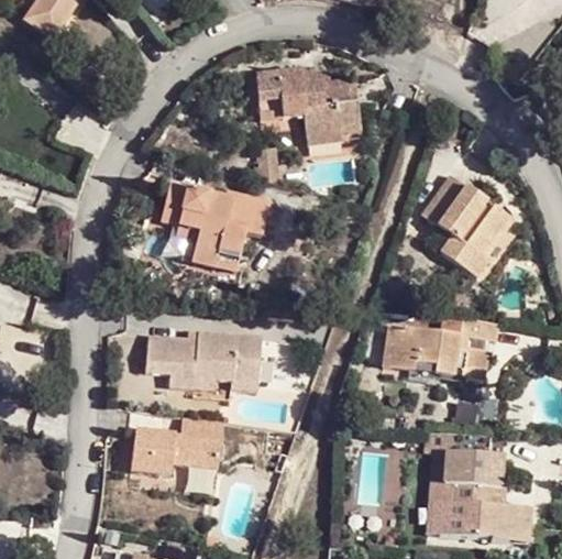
[(35,0),(21,20),(51,40),(77,0),(35,0)]
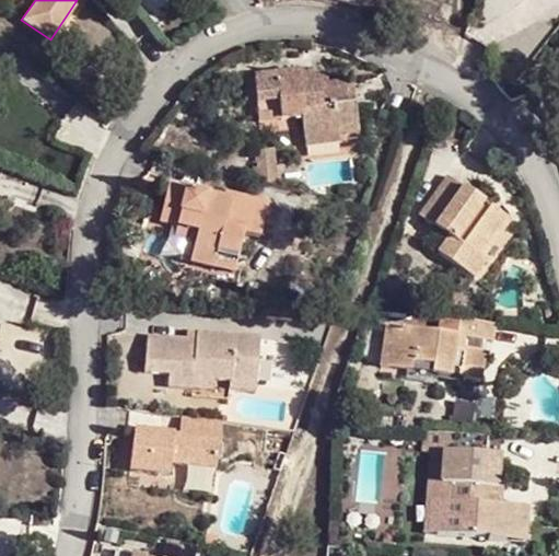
[(255,73),(259,108),(279,106),(280,116),(302,115),(304,134),(340,130),(341,136),(358,132),(354,101),(348,101),(346,81),(345,78),(327,80),(313,81),(312,71),(312,70),(300,71),(300,69),(255,73)]
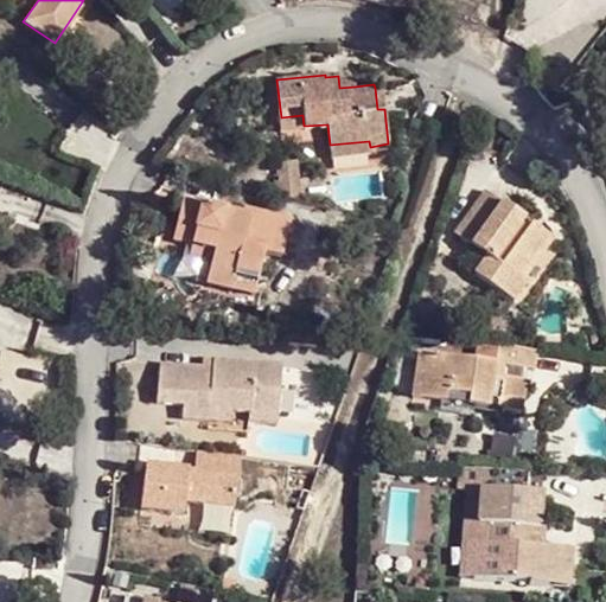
[(353,76),(338,77),(339,88),(355,87),(353,76)]
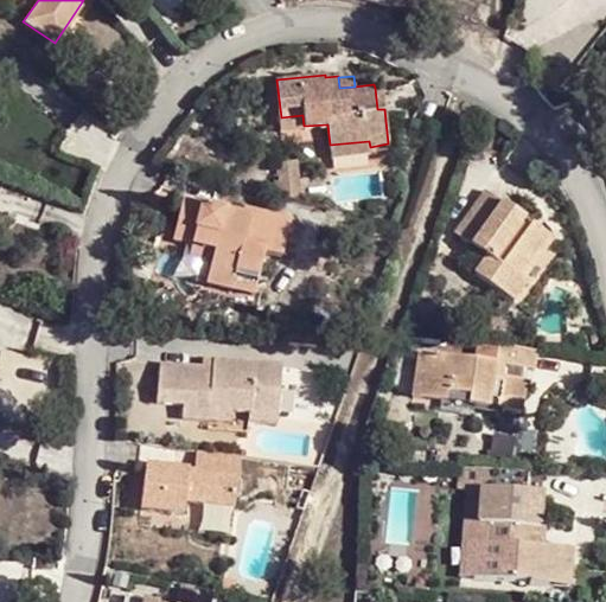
[(382,87),(375,88),(377,109),(384,109),(382,87)]
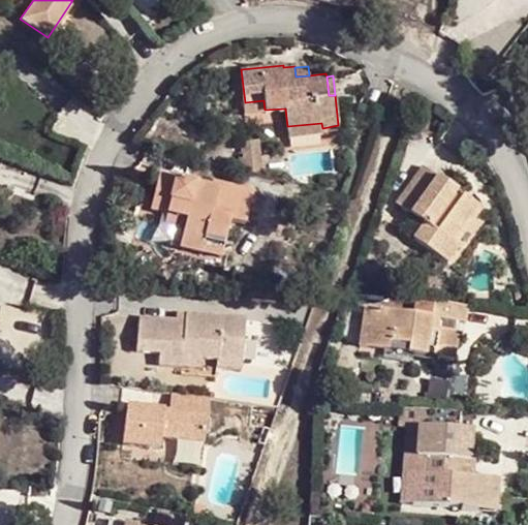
[(264,100),(245,102),(246,111),(265,110),(264,100)]
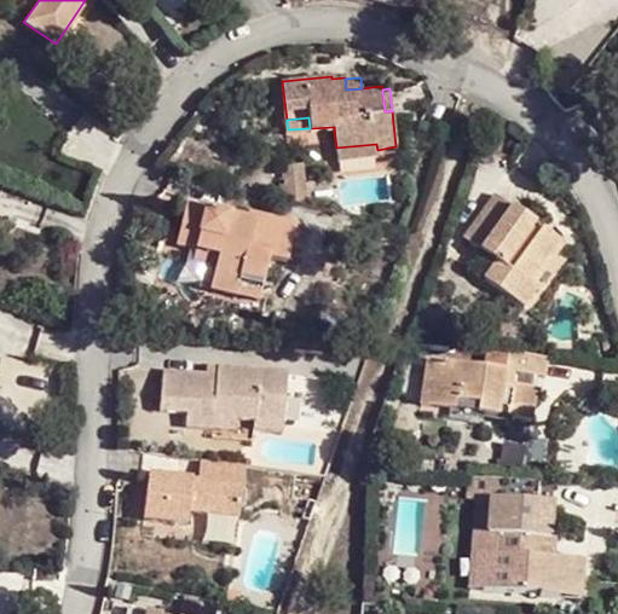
[(377,155),(377,150),(376,144),(336,148),(339,160),(377,155)]
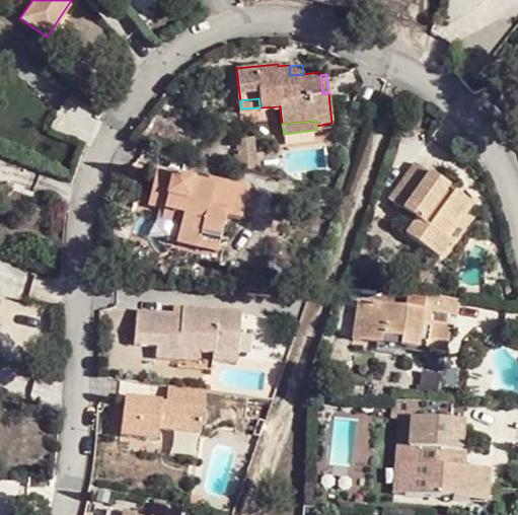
[(247,167),(257,170),(254,136),(244,137),(247,167)]
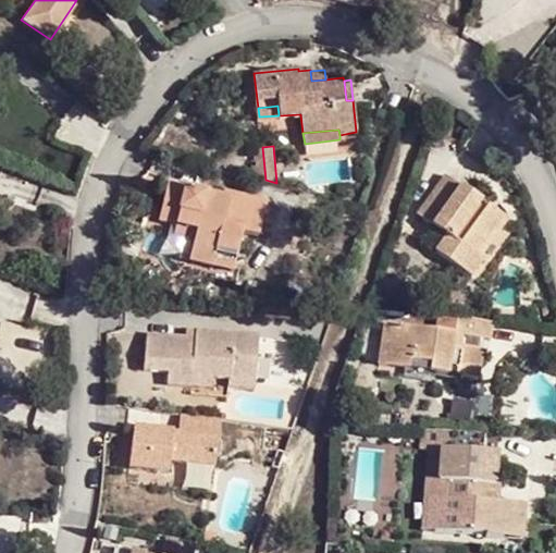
[(257,177),(266,180),(262,147),(254,147),(257,177)]
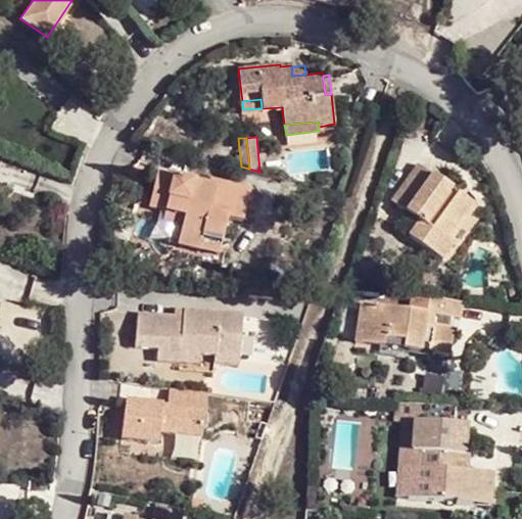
[(448,236),(473,199),(419,161),(393,198),(420,217),(431,225),(420,240),(443,257),(455,240),(453,239),(448,236)]
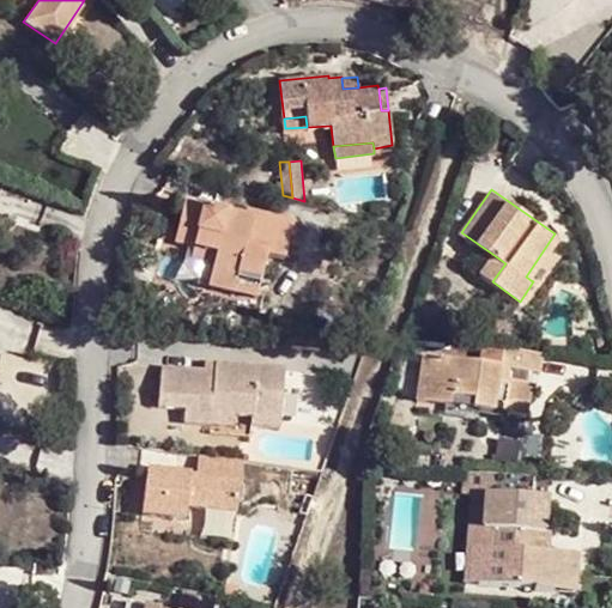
[(228,219),(230,210),(186,199),(175,241),(194,245),(218,250),(214,263),(207,286),(234,293),(236,284),(258,290),(267,253),(284,256),(295,217),(248,206),(246,214),(243,223),(228,219)]
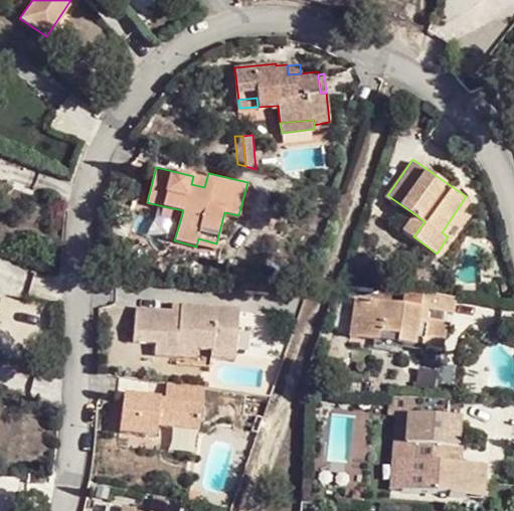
[(206,180),(193,176),(191,184),(204,187),(206,180)]
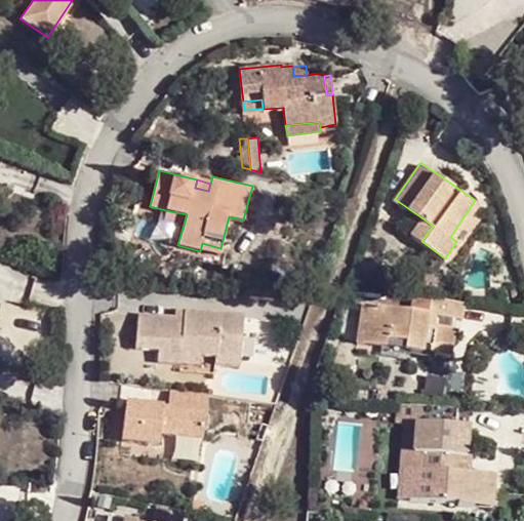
[(479,204),(475,200),(450,237),(454,240),(479,204)]
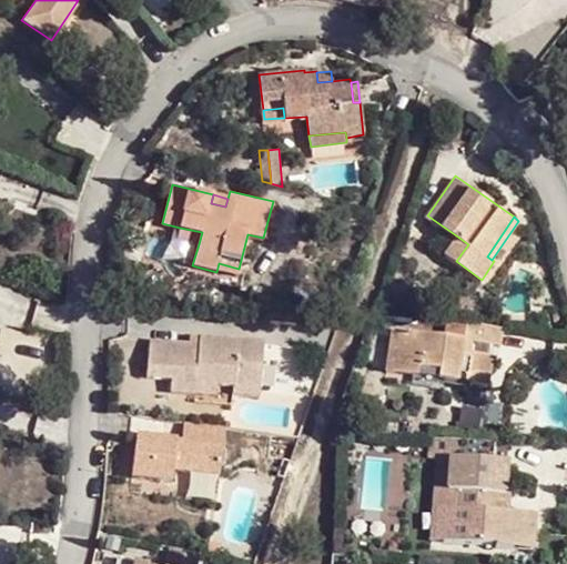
[(176,238),(199,244),(202,232),(180,228),(176,238)]
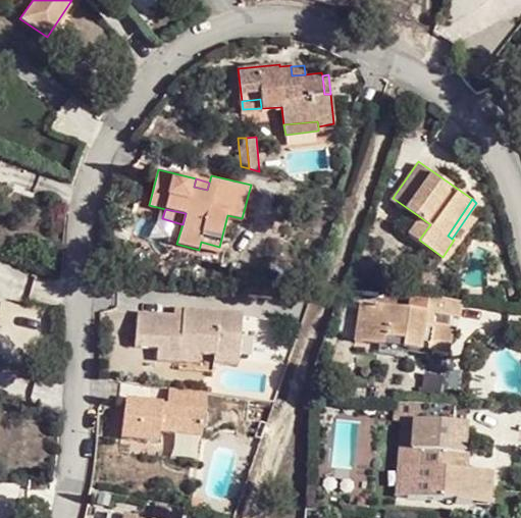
[(408,232),(419,240),(430,224),(419,216),(408,232)]
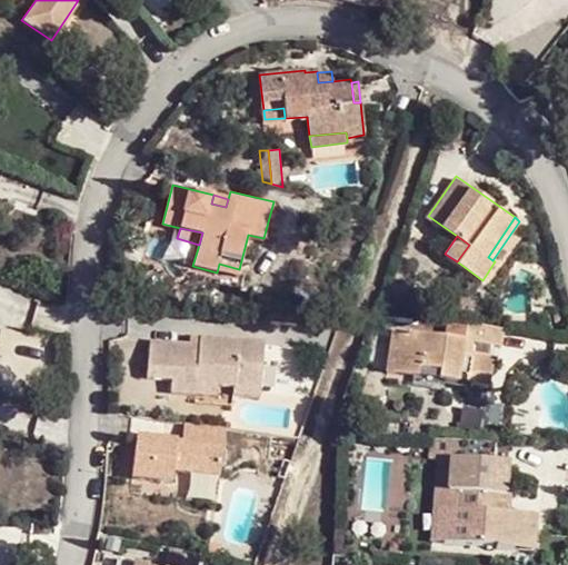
[(237,278),(239,269),(219,264),(217,273),(237,278)]
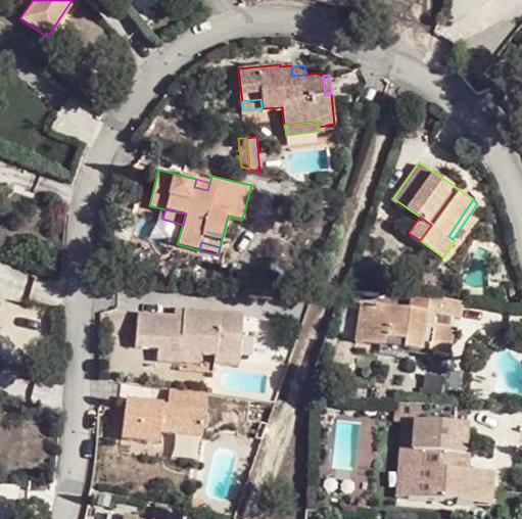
[(464,300),(407,292),(404,308),(361,300),(353,340),(385,344),(386,337),(405,340),(404,347),(422,349),(423,344),(430,344),(452,348),(456,327),(434,324),(426,323),(428,312),(435,313),(462,316),(464,300)]
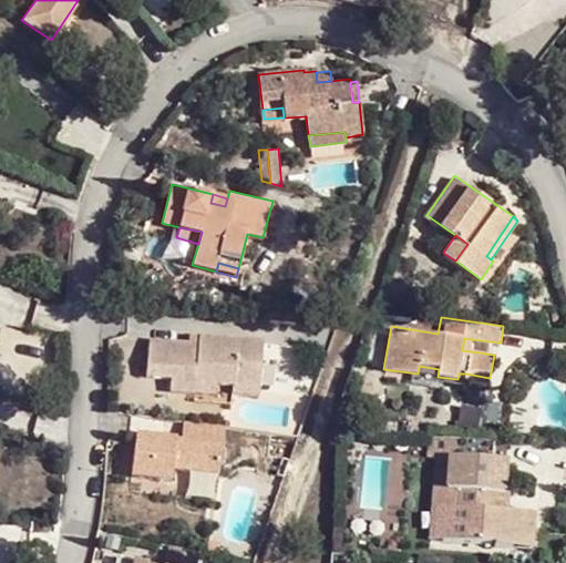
[(188,330),(187,340),(198,340),(199,331),(188,330)]
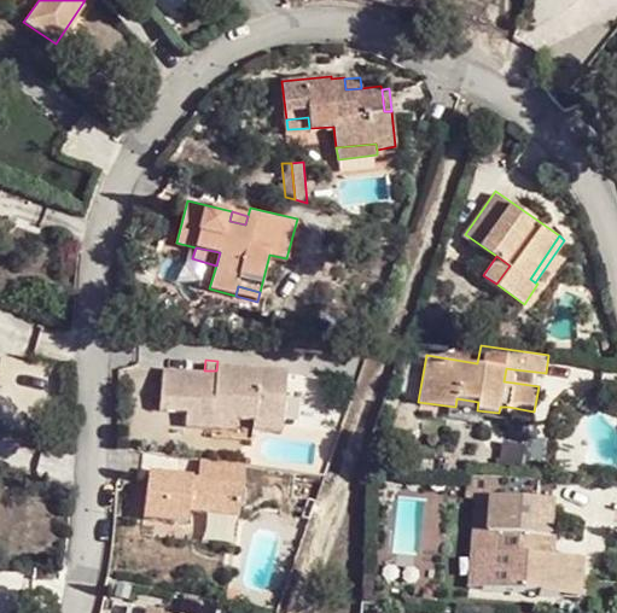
[(216,371),(204,371),(163,366),(159,408),(186,409),(185,424),(210,427),(211,415),(237,418),(254,419),(284,421),(289,368),(217,361),(216,371)]
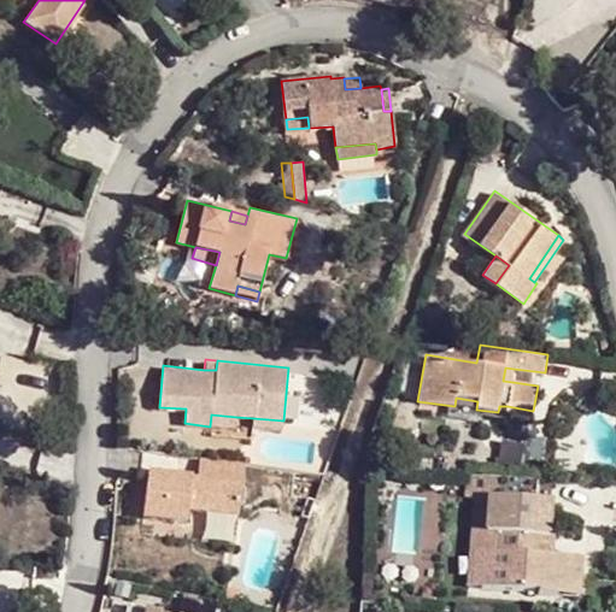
[(512,382),(514,369),(505,368),(503,381),(512,382)]
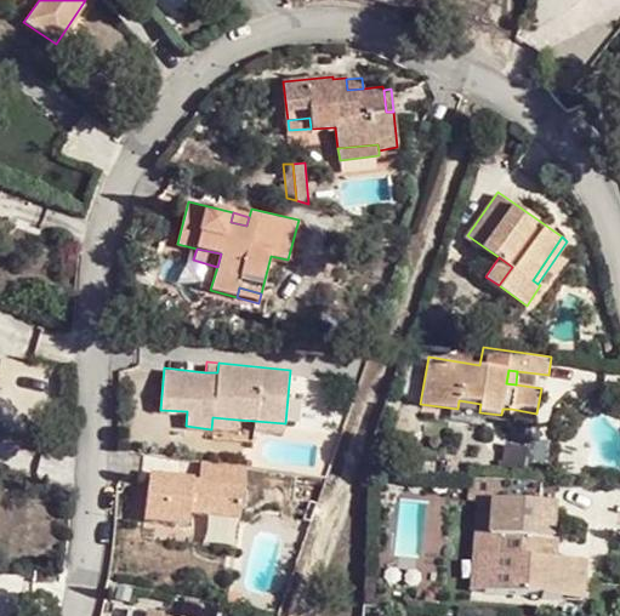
[(535,421),(536,414),(511,409),(510,417),(535,421)]
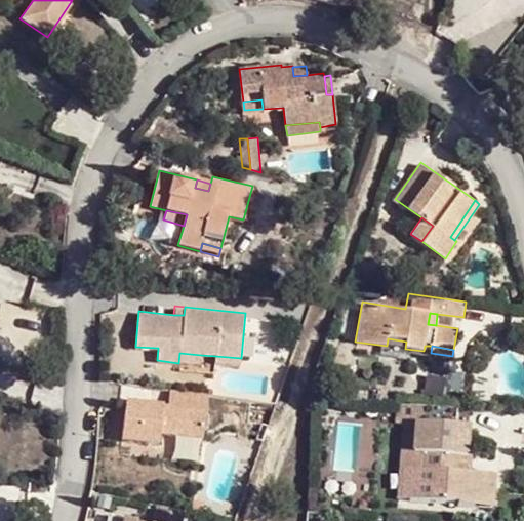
[(200,365),(201,355),(179,353),(178,363),(200,365)]
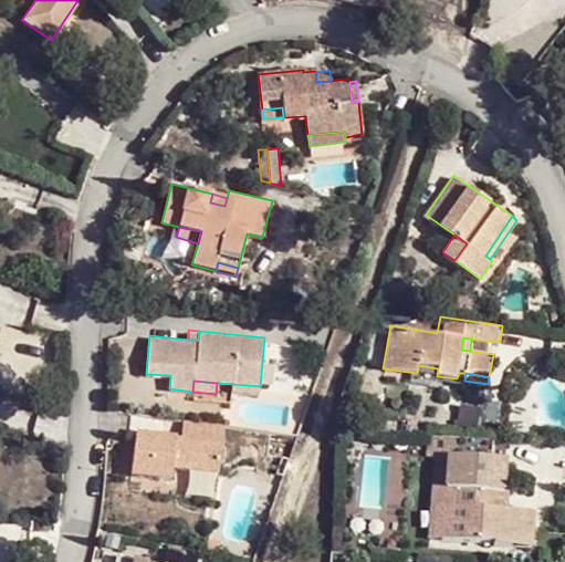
[(258,396),(260,386),(232,384),(231,394),(258,396)]
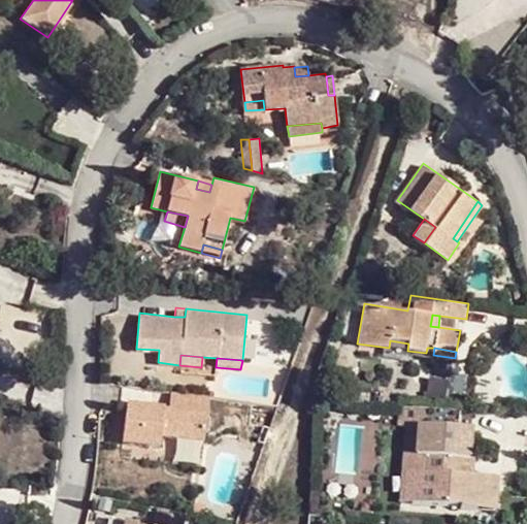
[(203,438),(208,395),(170,390),(168,405),(129,400),(124,443),(159,447),(161,433),(203,438)]
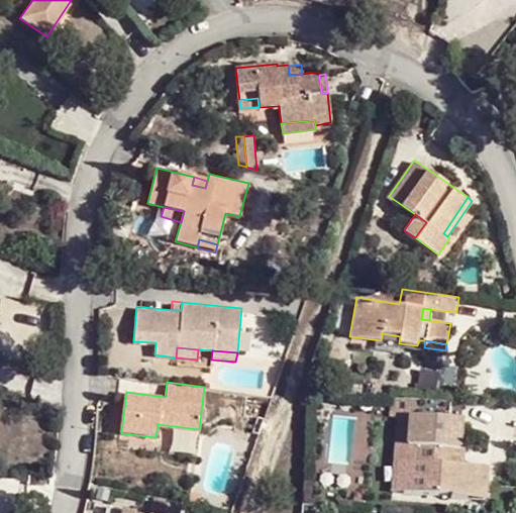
[(451,398),(391,395),(390,405),(398,406),(396,443),(406,443),(419,444),(418,460),(414,460),(411,492),(450,494),(450,496),(470,497),(471,481),(487,483),(488,467),(465,465),(456,464),(457,448),(460,448),(462,417),(449,416),(451,398)]
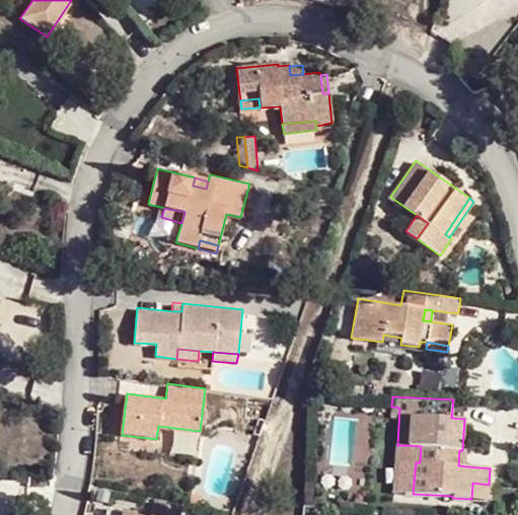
[(407,462),(416,462),(420,462),(421,446),(408,445),(407,462)]
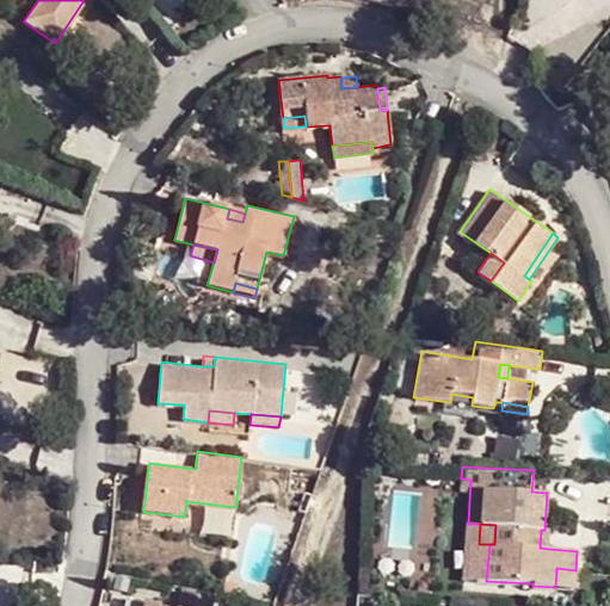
[(550,531),(544,530),(541,530),(540,548),(549,549),(550,531)]
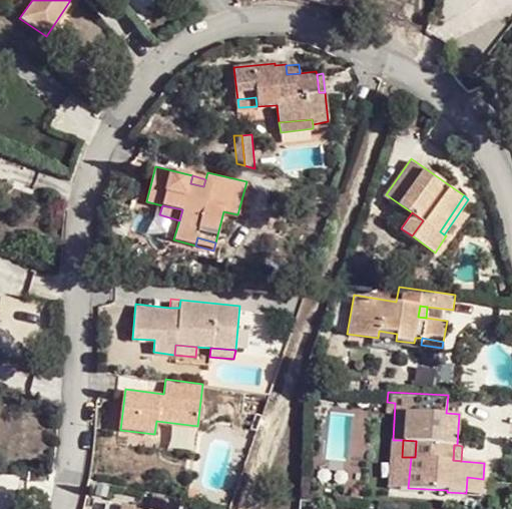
[(392,486),(408,488),(411,457),(402,457),(394,456),(392,486)]
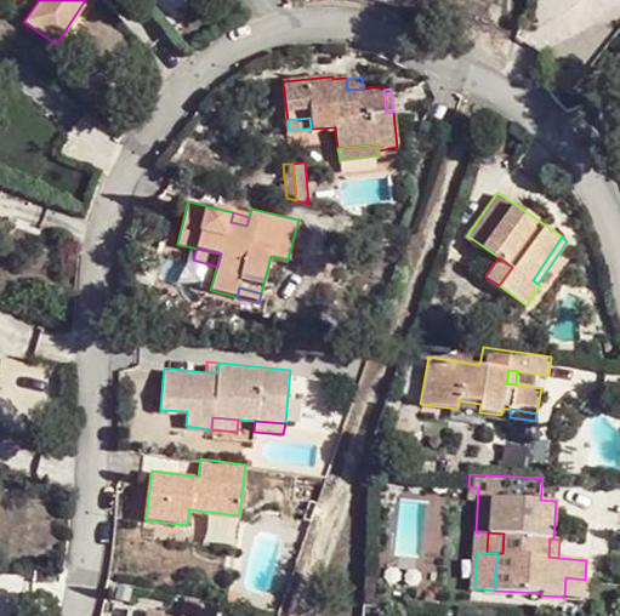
[(113,589),(115,580),(106,577),(104,587),(113,589)]
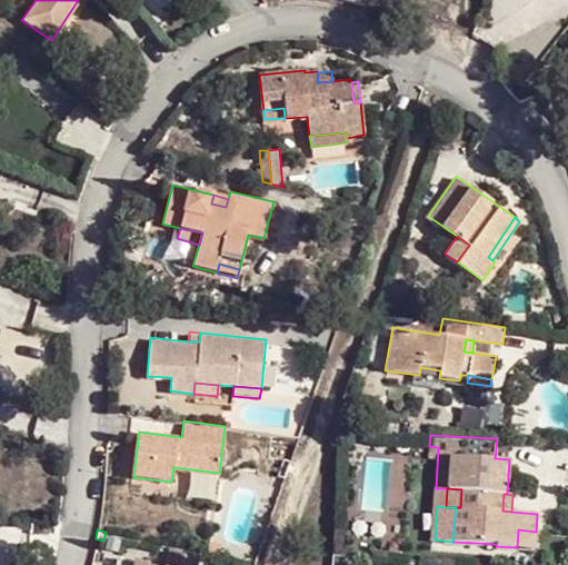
[(535,548),(536,532),(518,529),(517,547),(535,548)]
